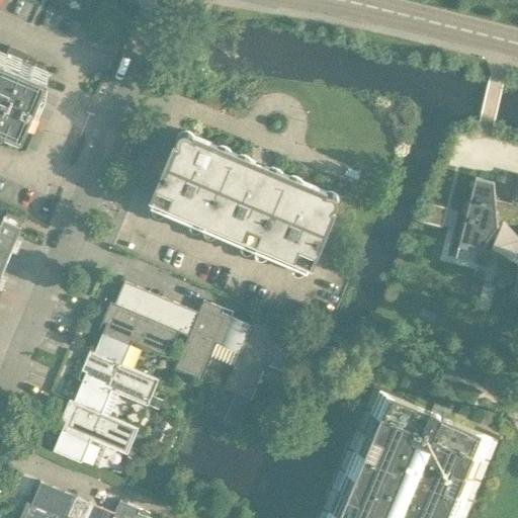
[(49,74),(32,67),(22,63),(26,53),(9,46),(5,56),(0,53),(0,122),(23,134),(49,74)]
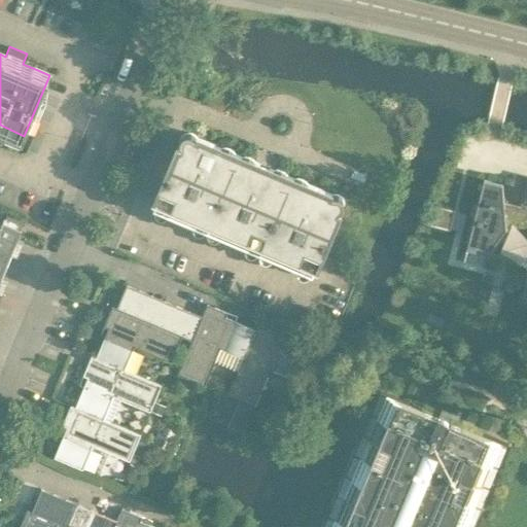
[(343,207),(344,204),(343,200),(341,197),(339,196),(335,195),(331,195),(308,184),(305,181),(302,179),(297,179),(293,179),(287,176),(284,173),(281,171),(277,170),(273,170),(269,169),(255,163),(252,160),(249,157),(245,156),(241,156),(235,154),(232,151),(229,149),(224,148),(220,148),(197,138),(195,135),(191,134),(188,133),(185,134),(182,136),(180,138),(179,142),(179,145),(152,208),(312,275),(339,212),(341,210),(343,207)]
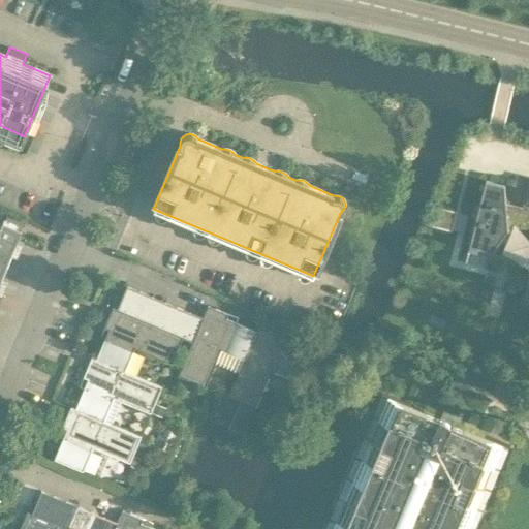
[(528,182),(525,204),(527,205),(526,212),(506,208),(504,185),(485,181),(473,227),(471,227),(467,244),(469,245),(468,250),(476,252),(476,251),(491,253),(507,231),(506,228),(512,219),(528,228),(528,285),(526,286),(524,303),(528,303),(528,182)]
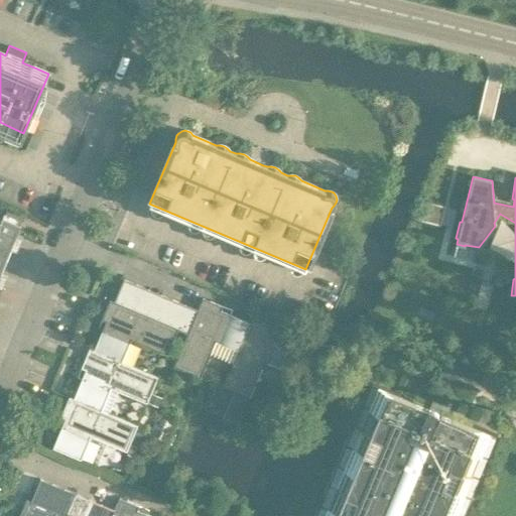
[(0,255),(7,258),(18,233),(22,223),(3,216),(1,221),(0,220),(0,255)]
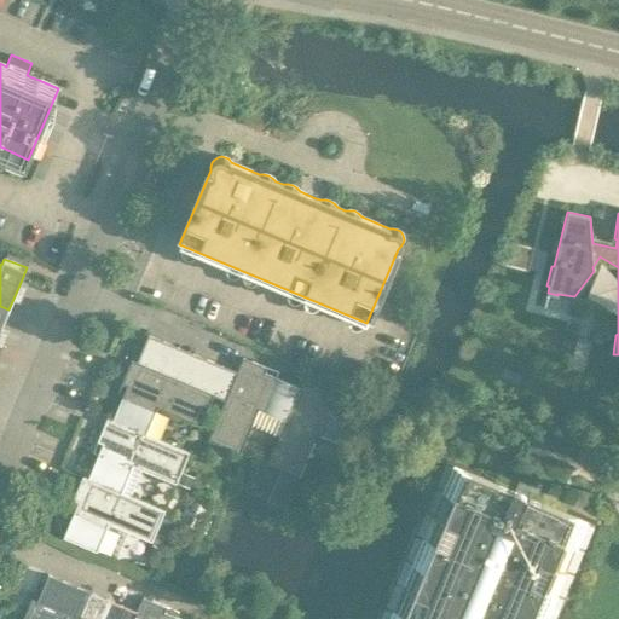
[(152,370),(165,342),(149,335),(137,363),(152,370)]
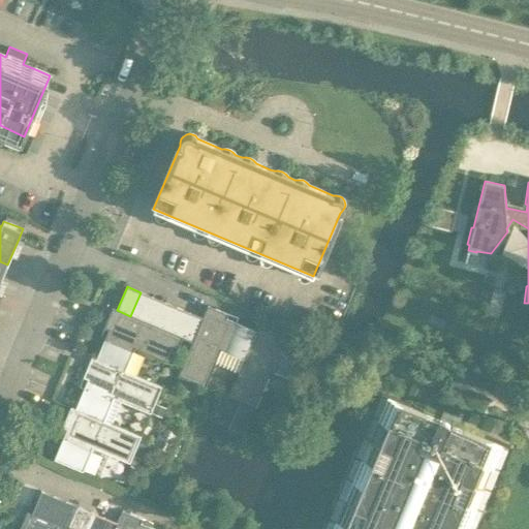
[(144,321),(154,298),(141,292),(130,316),(144,321)]
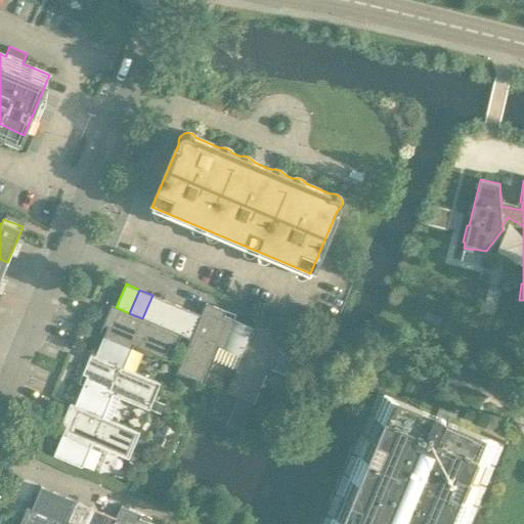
[(155,324),(165,300),(153,295),(142,318),(155,324)]
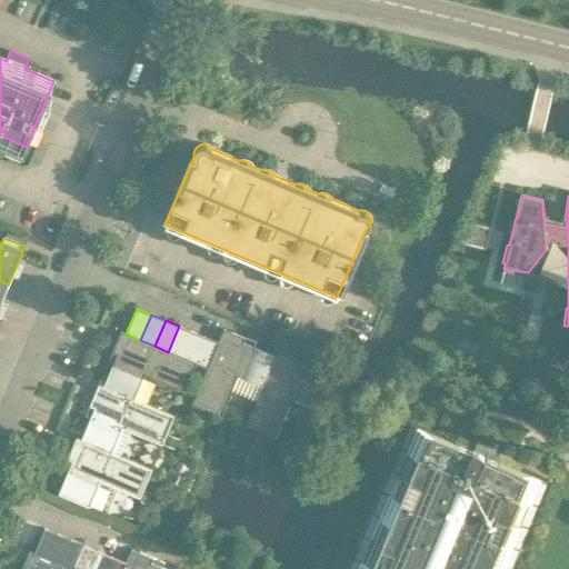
[(182,358),(193,332),(179,326),(168,352),(182,358)]
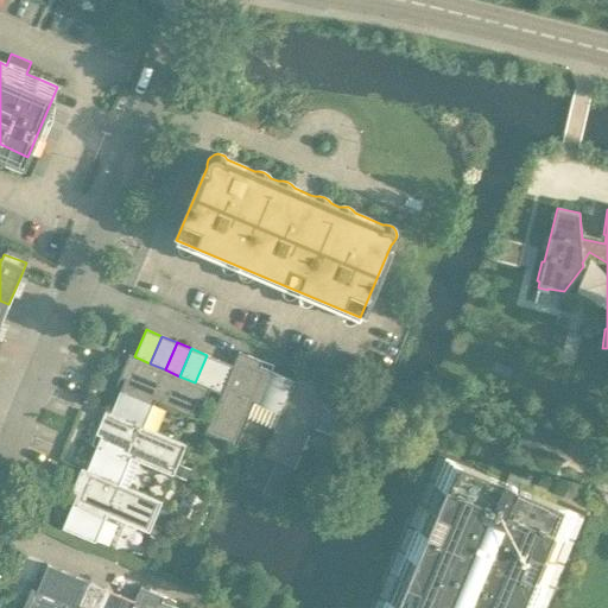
[(209,388),(221,361),(207,355),(195,382),(209,388)]
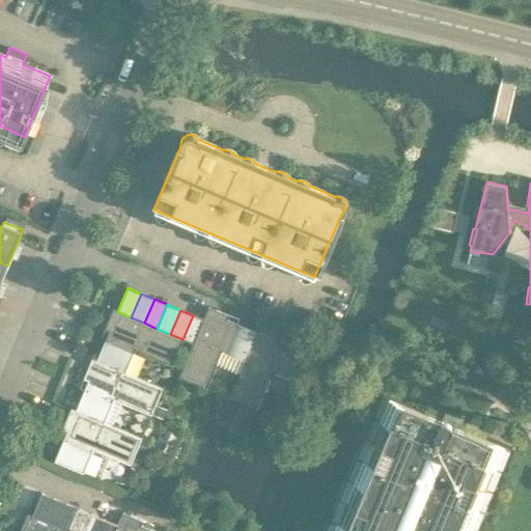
[(245,361),(257,333),(227,320),(228,315),(216,310),(214,314),(206,311),(203,319),(193,343),(179,378),(206,389),(222,352),(245,361)]
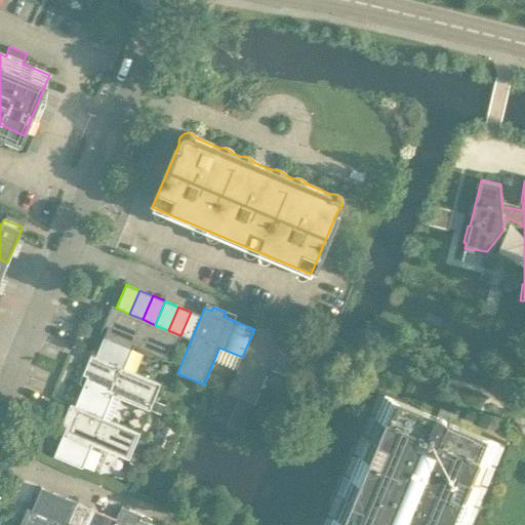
[(143,319),(129,314),(116,308),(113,315),(109,313),(104,325),(108,327),(95,357),(124,368),(133,346),(170,361),(180,335),(168,330),(155,325),(143,319)]
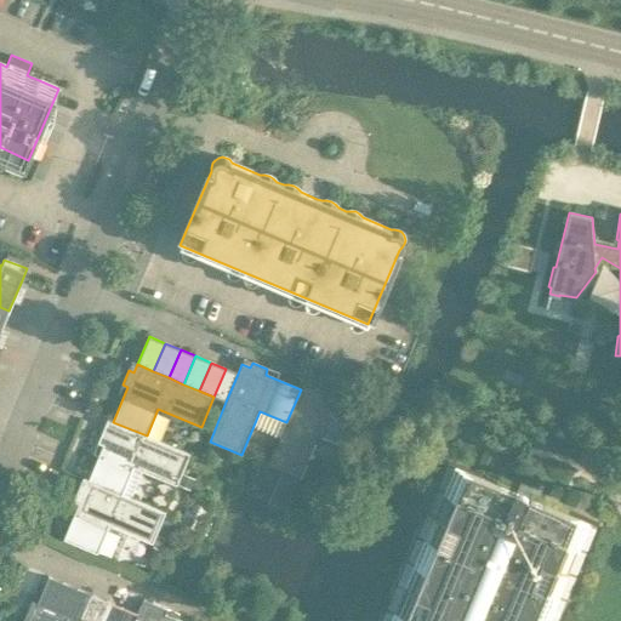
[(226,402),(238,374),(226,369),(214,397),(226,402)]
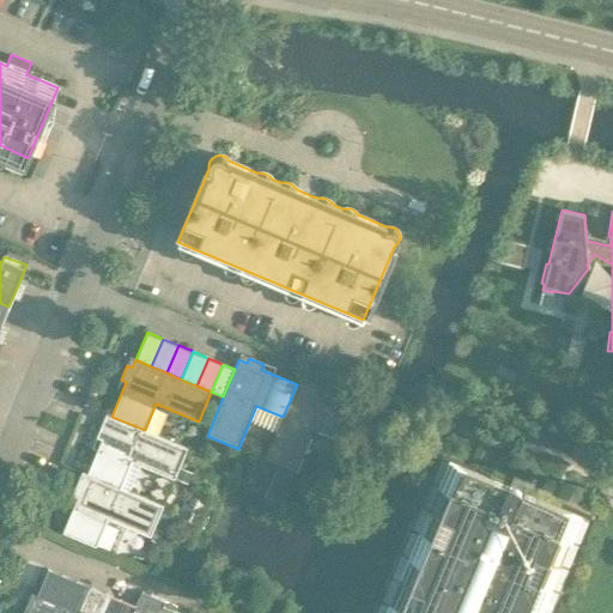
[(341,442),(356,408),(320,394),(322,388),(308,382),(307,382),(304,387),(297,384),(283,417),(265,460),(296,473),(314,430),(341,442)]
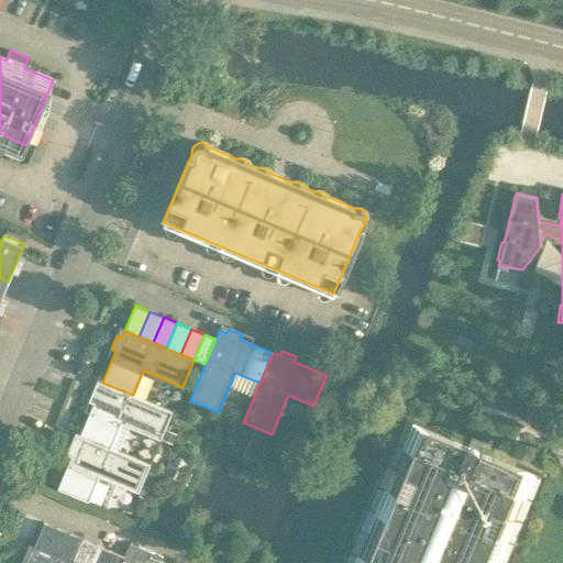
[(161,441),(173,411),(133,395),(102,383),(99,390),(95,388),(88,403),(94,404),(80,435),(111,448),(121,423),(161,441)]
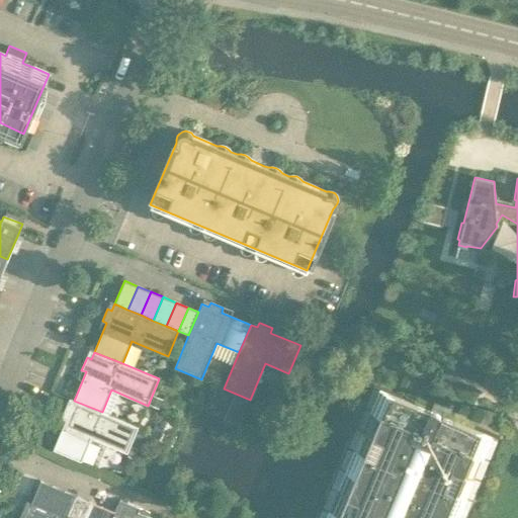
[(306,362),(309,356),(301,353),(299,359),(306,362)]
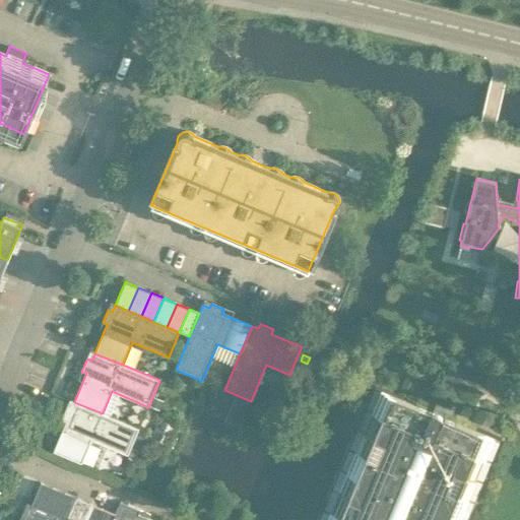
[(466,519),(500,442),(375,389),(361,424),(350,447),(319,519),(466,519)]
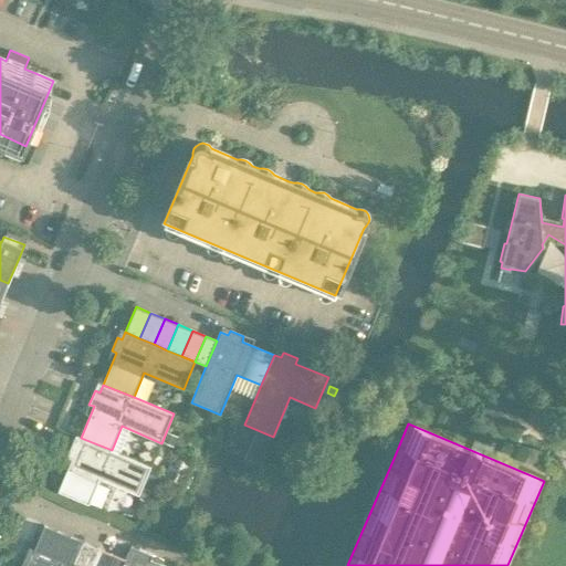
[(138,496),(150,468),(112,450),(81,438),(77,446),(72,443),(66,458),(72,460),(58,492),(88,505),(100,480),(138,496)]
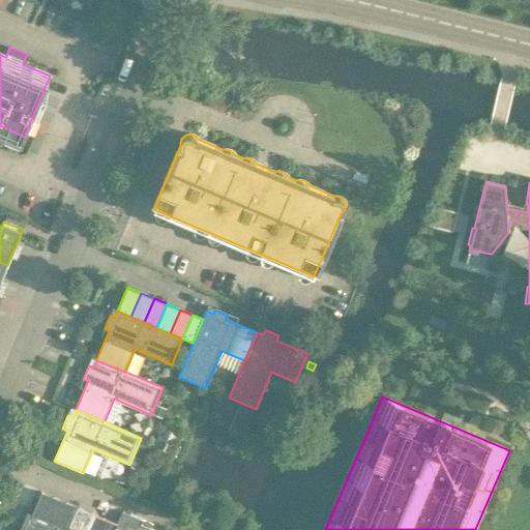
[(248,419),(251,413),(243,410),(241,416),(248,419)]
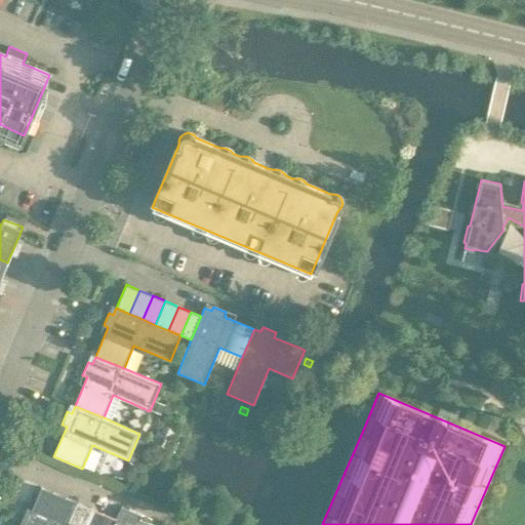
[(140,455),(143,448),(136,445),(133,452),(140,455)]
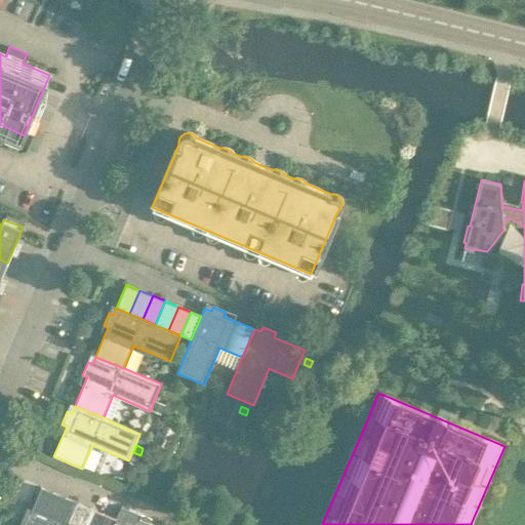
[(44,517),(54,493),(41,487),(31,511),(44,517)]
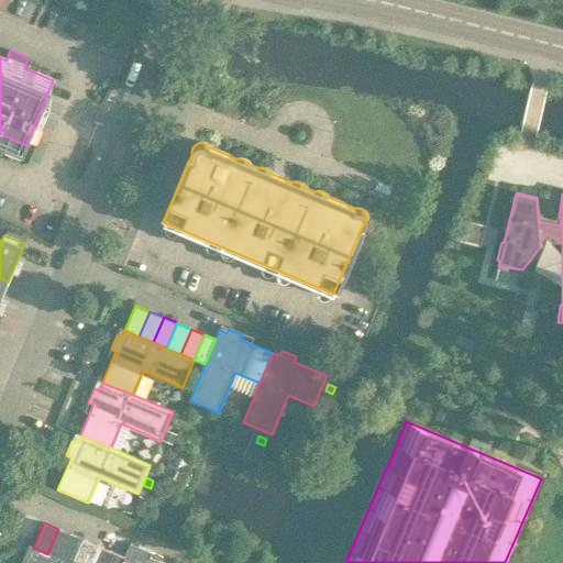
[(61,560),(72,534),(58,529),(47,554),(61,560)]
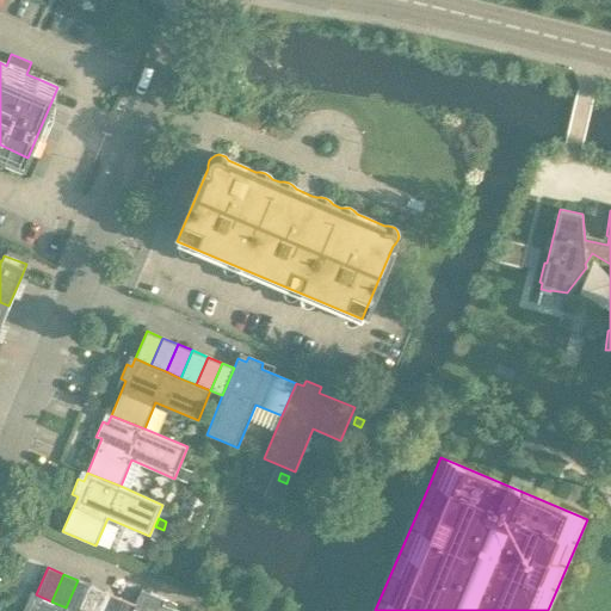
[(74,610),(81,610),(92,586),(78,580),(66,608),(74,610)]
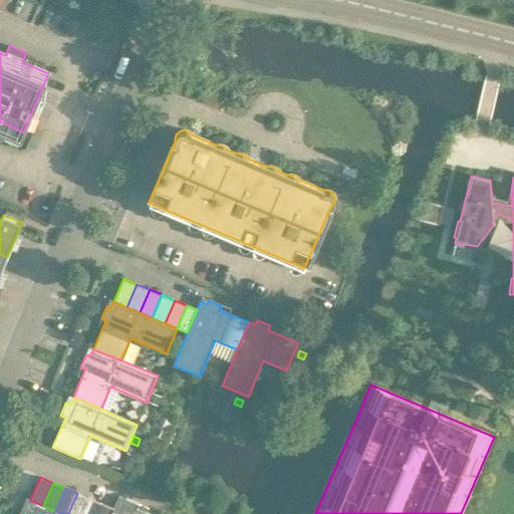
[(83,513),(90,499),(77,493),(68,513),(83,513)]
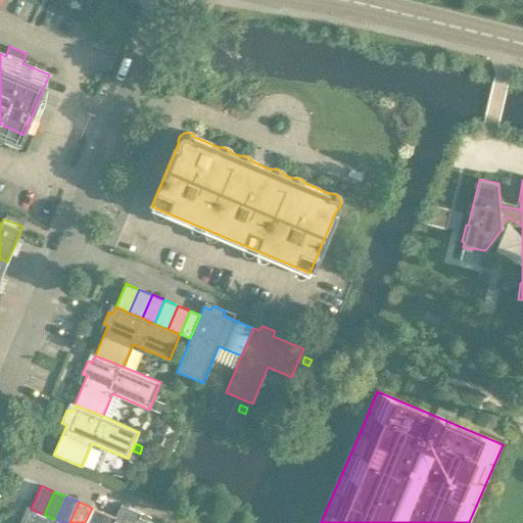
[(100,522),(105,513),(92,508),(85,522),(100,522)]
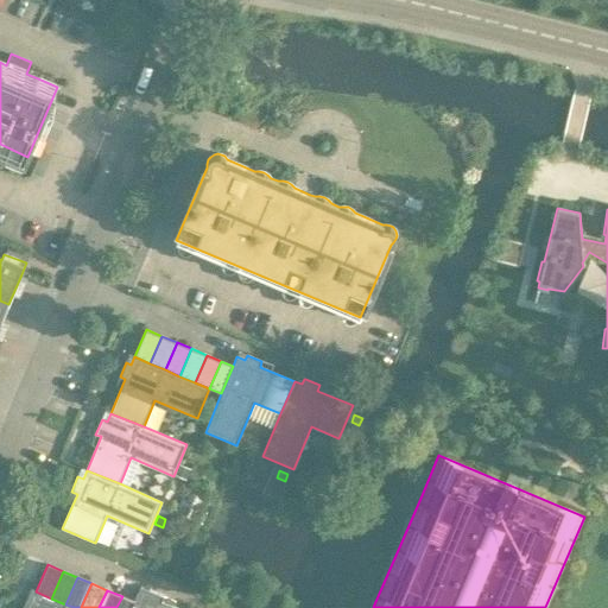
[(176,607),(162,602),(164,596),(149,590),(146,596),(138,593),(134,601),(131,607),(176,607)]
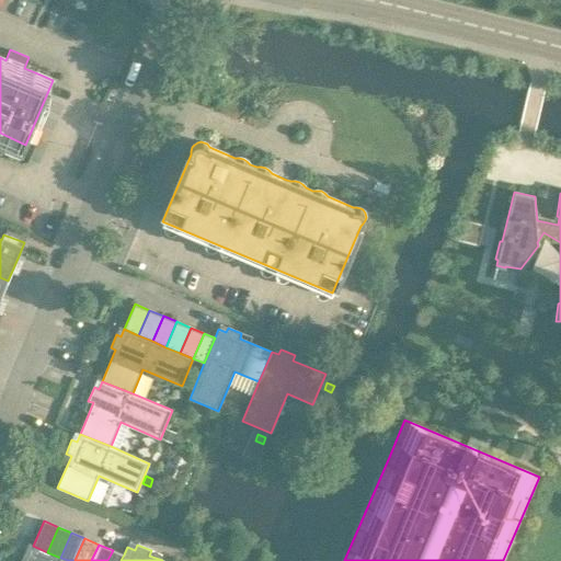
[(68,560),(60,558),(47,552),(33,546),(30,553),(25,551),(21,560),(68,560)]
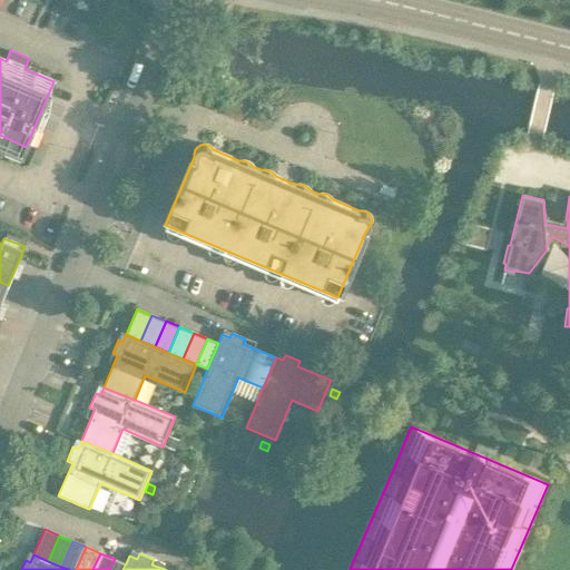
[(123,569),(126,563),(115,559),(109,569),(123,569)]
